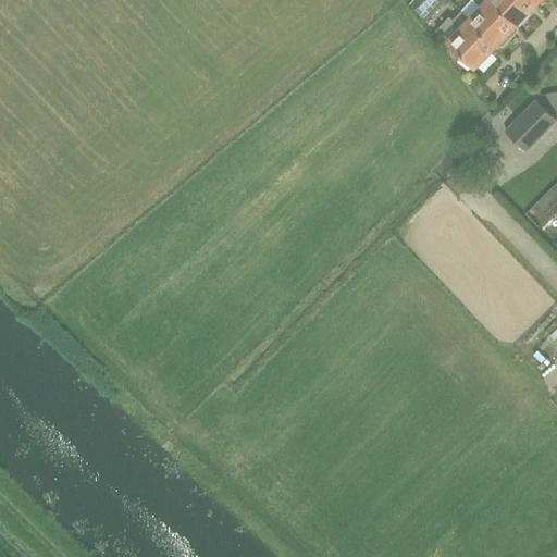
[(440,1),(438,0),(424,0),(416,10),(424,17),(440,1)]
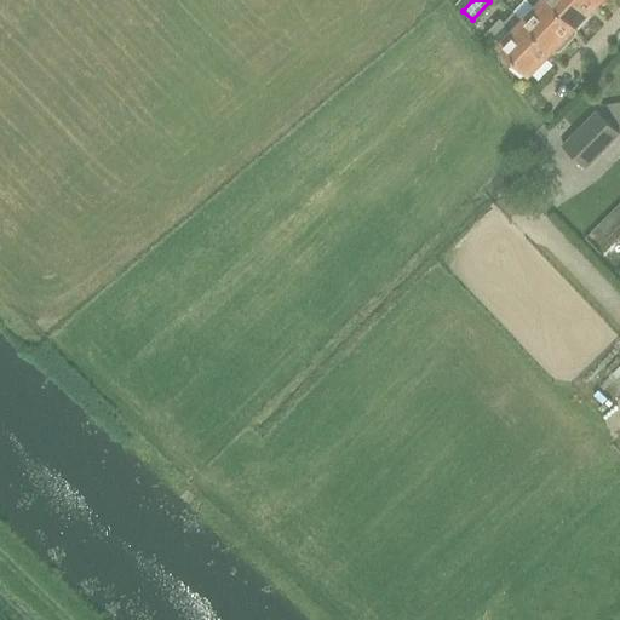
[(564,36),(573,27),(545,0),(526,0),(534,9),(522,21),(521,22),(551,50),(552,50),(554,52),(560,52),(567,44),(567,39),(564,36)]
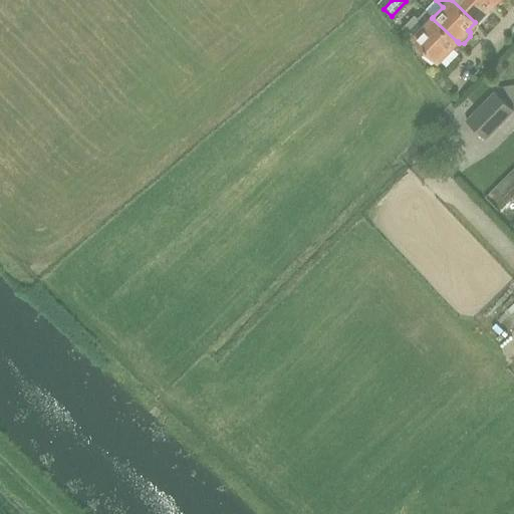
[(452,0),(475,22),(477,21),(480,24),(489,14),(486,11),(494,3),(491,0),(452,0)]
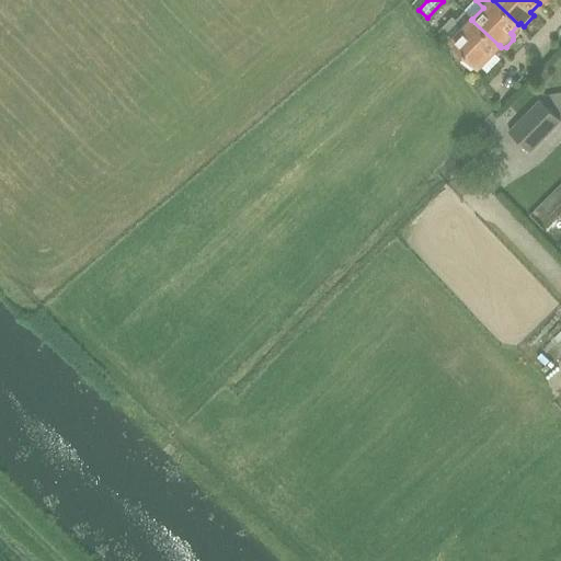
[(471,20),(472,19),(465,11),(455,21),(462,29),(450,41),(478,67),(499,45),(471,20)]
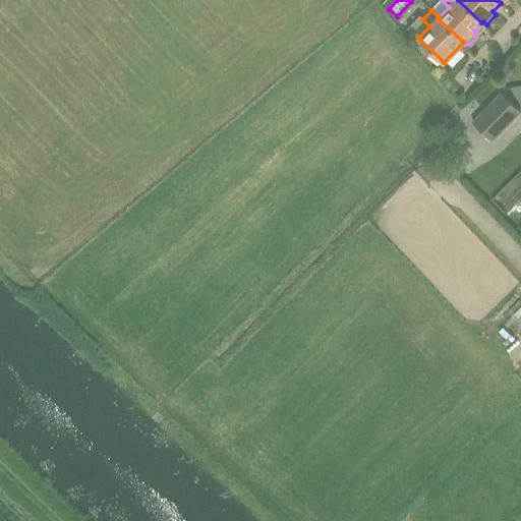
[(471,97),(483,109),(497,96),(485,83),(471,97)]
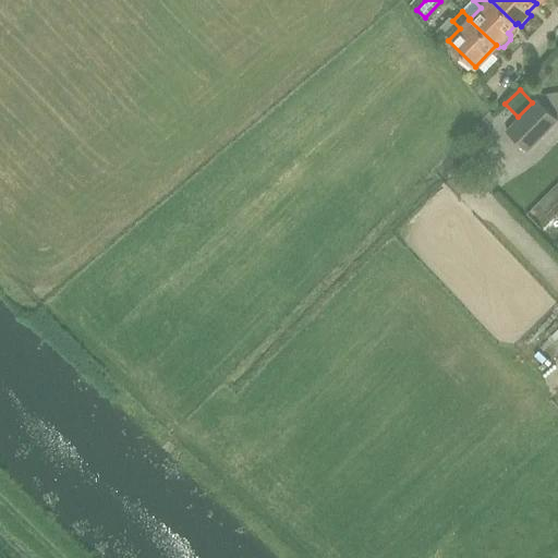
[(505,131),(528,153),(557,121),(557,120),(536,98),(505,131)]
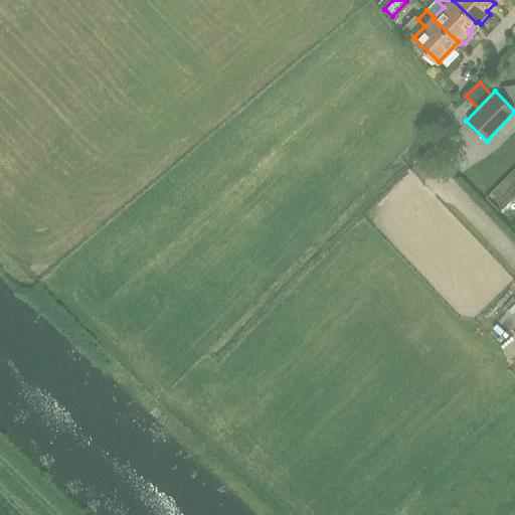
[(514,186),(514,168),(494,189),(503,198),(514,186)]
